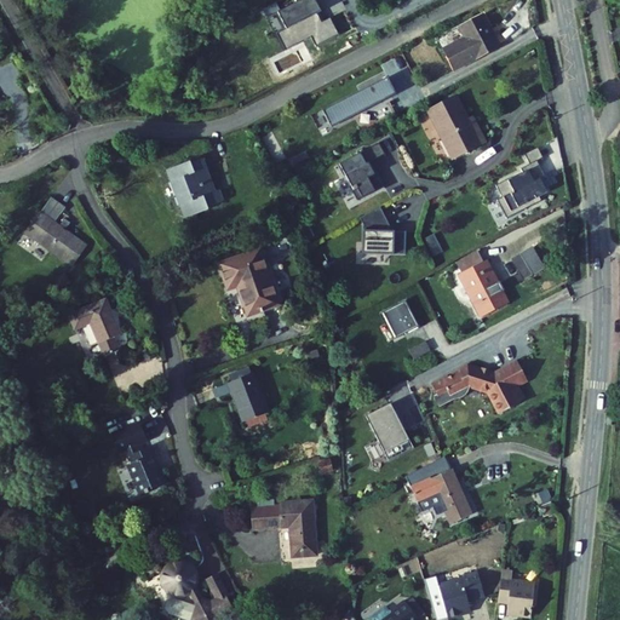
[(339,34),(331,17),(325,21),(315,0),(302,0),(267,17),(283,52),(311,39),(314,45),(339,34)]
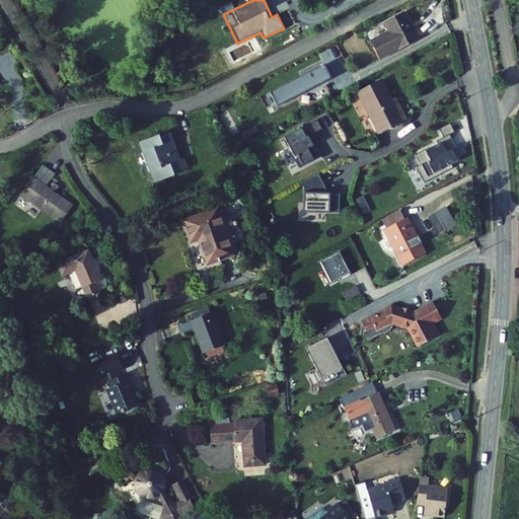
[(391,24),(372,34),(381,52),(418,31),(403,7),(386,16),(391,24)]
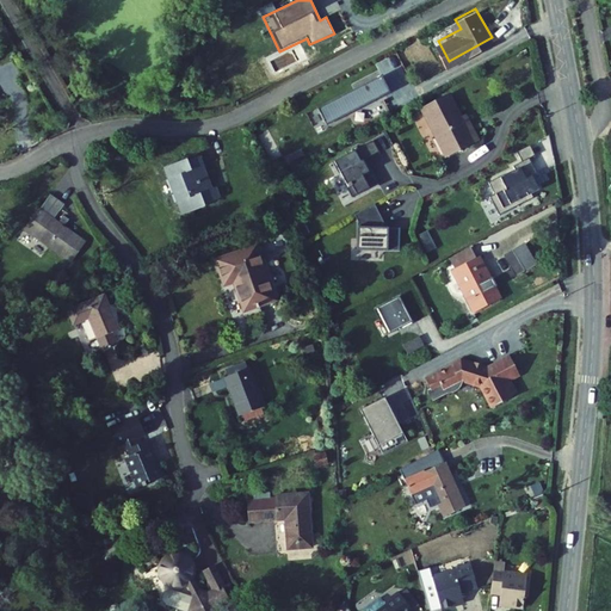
[(371,91),(363,74),(300,107),(307,122),(329,110),(331,112),(371,91)]
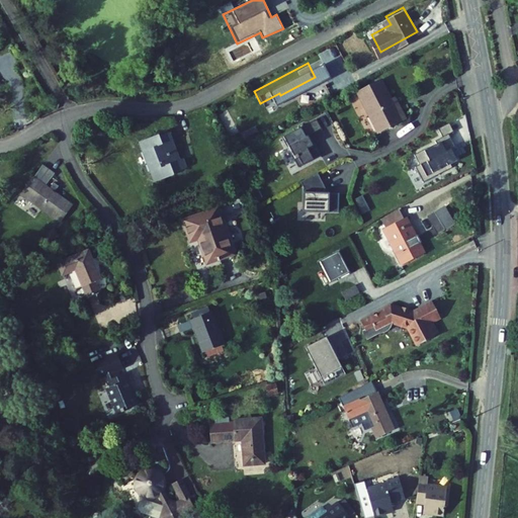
[(378,81),(356,92),(377,132),(404,117),(393,96),(389,98),(378,81)]
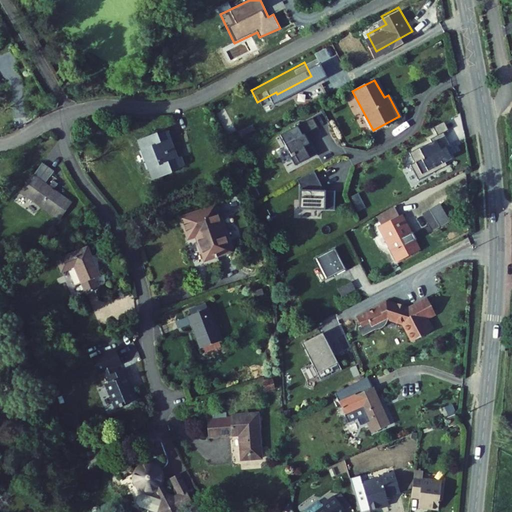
[(276,92),(257,102),(258,104),(277,94),(276,92)]
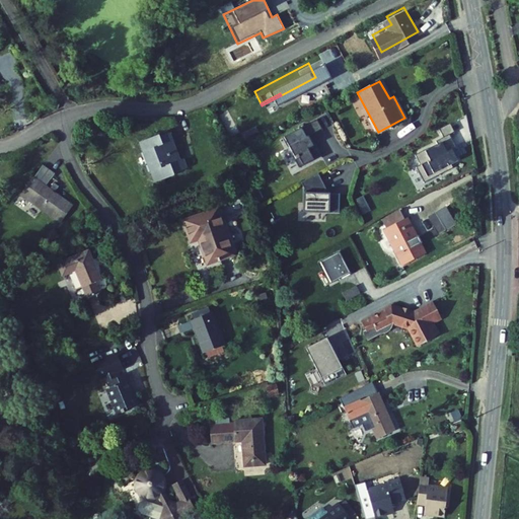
[(301,121),(288,128),(293,137),(306,130),(301,121)]
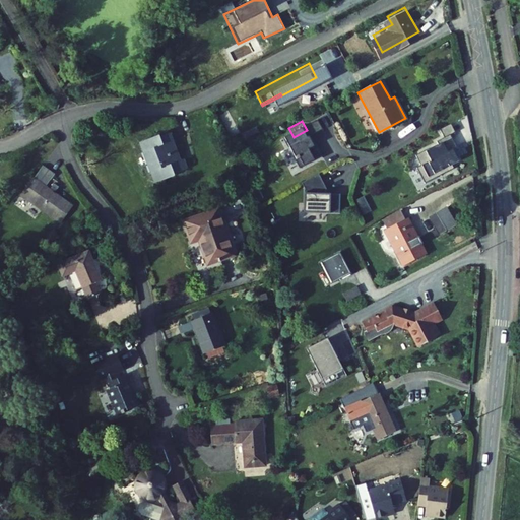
[(436,131),(432,123),(420,129),(425,137),(431,134),(436,131)]
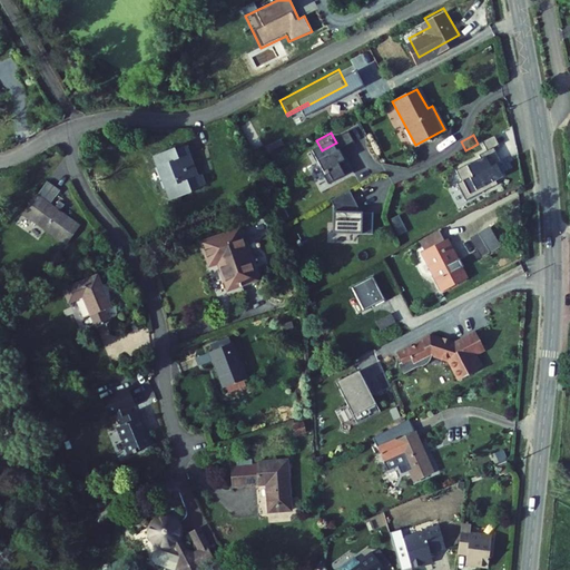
[(494,137),(483,143),(487,150),(498,145),(494,137)]
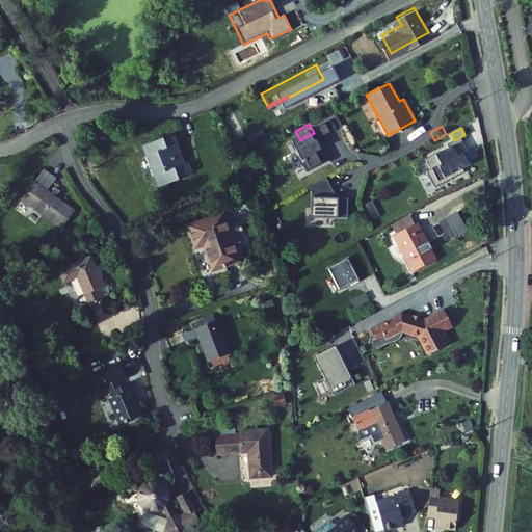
[(289,173),(313,160),(307,149),(302,151),(297,141),(300,140),(295,131),(273,142),(278,152),(280,151),(286,163),(285,164),(289,173)]
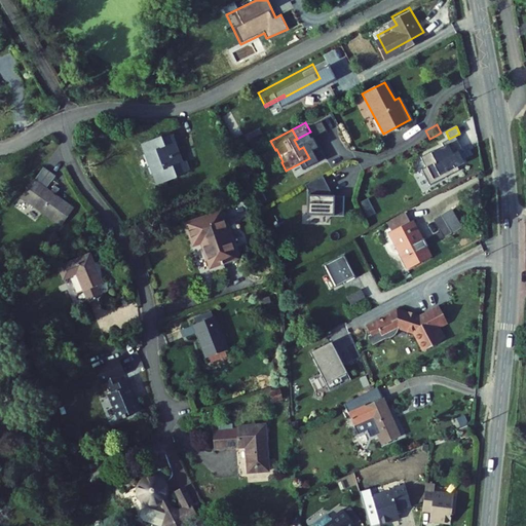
[(174,134),(147,144),(162,186),(179,180),(178,175),(194,168),(190,157),(184,160),(174,134)]
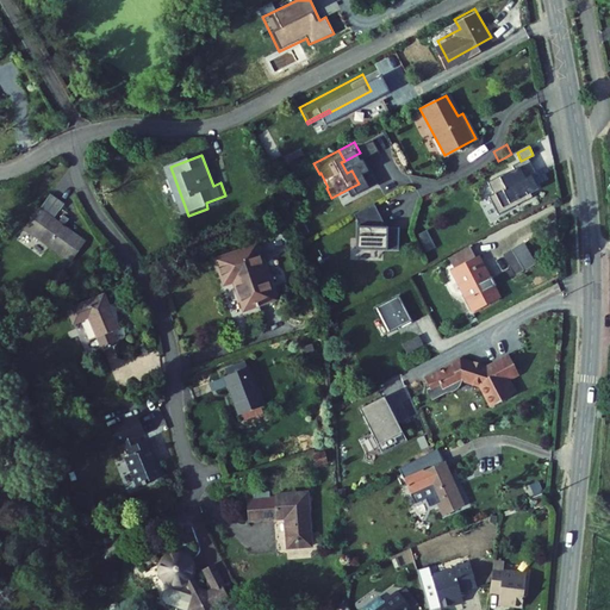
[(514,173),(505,157),(498,161),(490,166),(492,169),(481,175),(481,174),(465,182),(472,195),(467,198),(477,215),(491,207),(489,204),(498,198),(500,203),(511,197),(509,192),(516,188),(509,175),(514,173)]
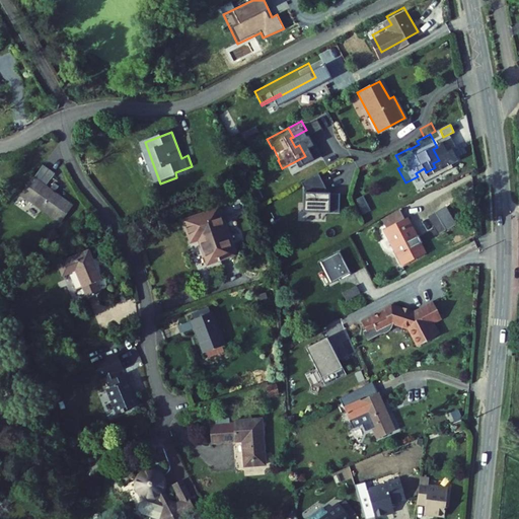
[(50,169),(26,197),(64,227),(79,209),(64,196),(69,191),(63,186),(58,192),(54,188),(61,178),(50,169)]
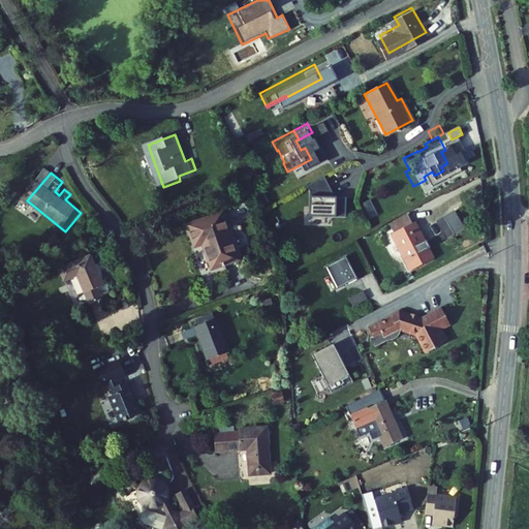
[(307,178),(289,186),(292,192),(291,216),(328,219),(329,199),(315,198),(315,192),(307,178)]
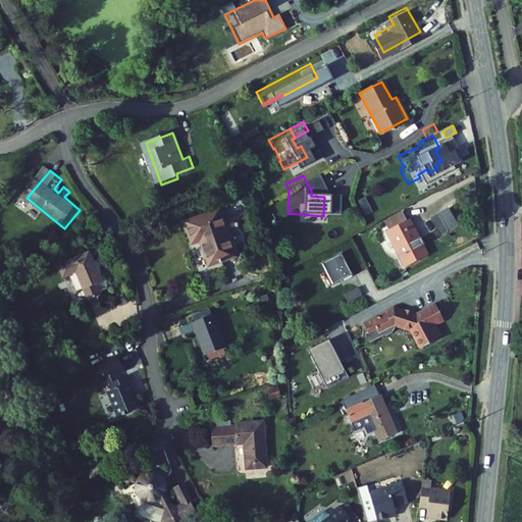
[(357,201),(365,216),(372,212),(365,197),(357,201)]
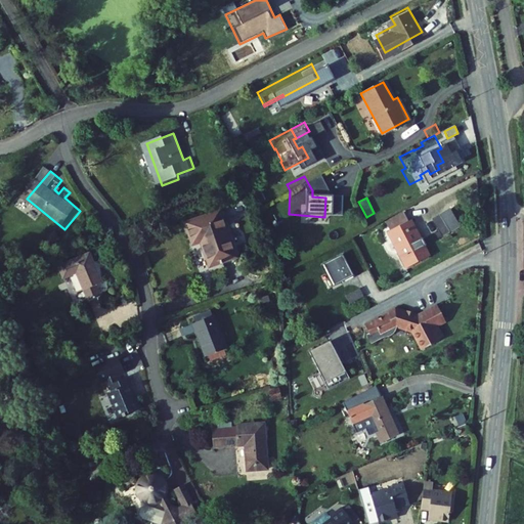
[(403,210),(386,219),(393,232),(411,223),(403,210)]
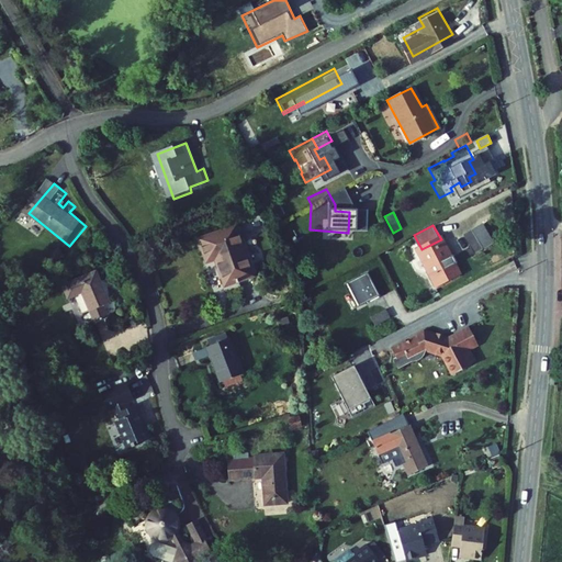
[(239,228),(203,243),(212,265),(220,261),(229,287),(258,276),(239,228)]
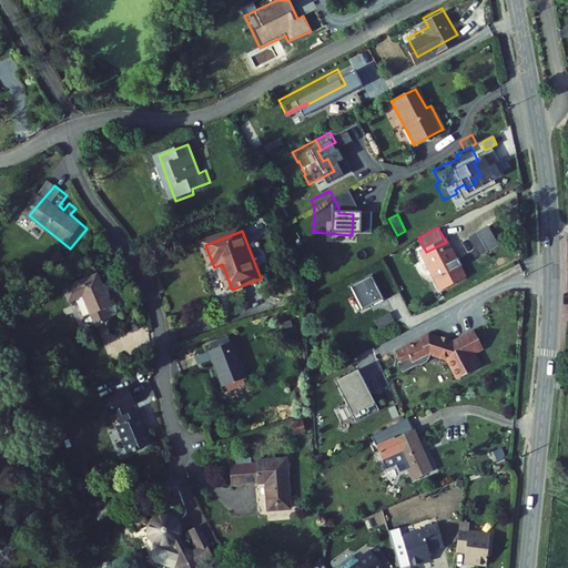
[(477,233),(469,237),(478,257),(487,254),(477,233)]
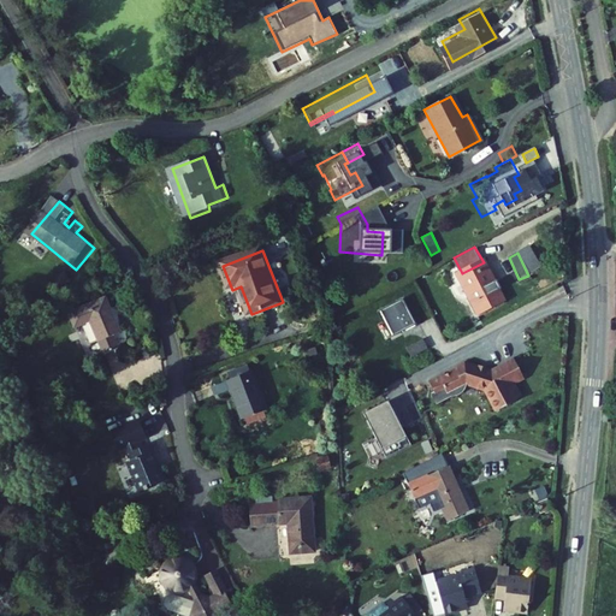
[(462,273),(460,274),(483,318),(509,303),(486,261),(484,262),(462,273)]
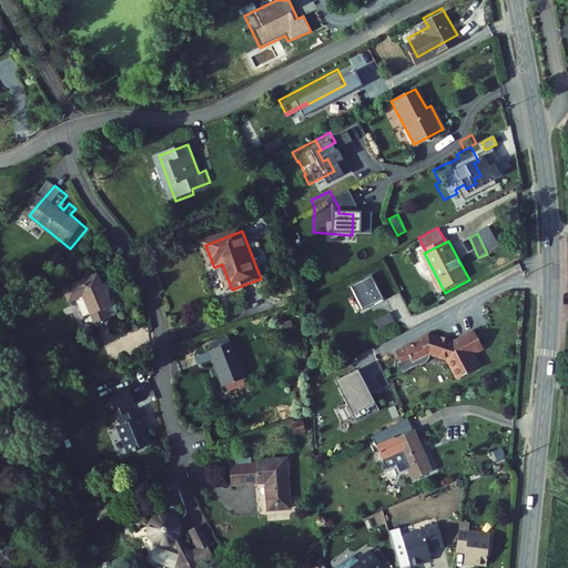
[(348,287),(361,311),(382,300),(369,276),(348,287)]
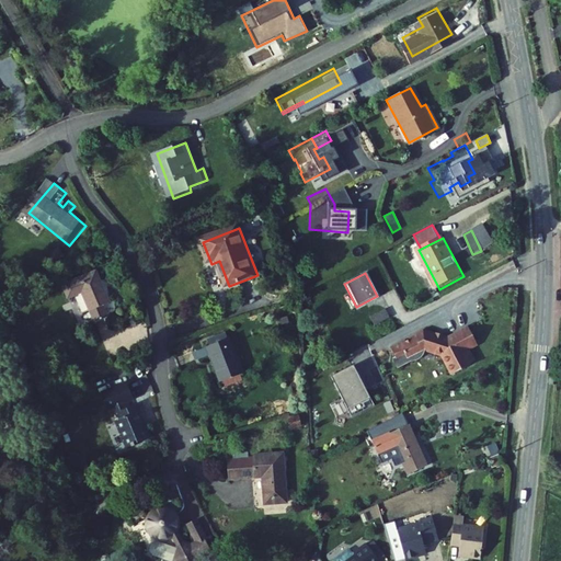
[(102,274),(67,289),(72,301),(88,295),(102,325),(115,320),(111,308),(116,306),(102,274)]
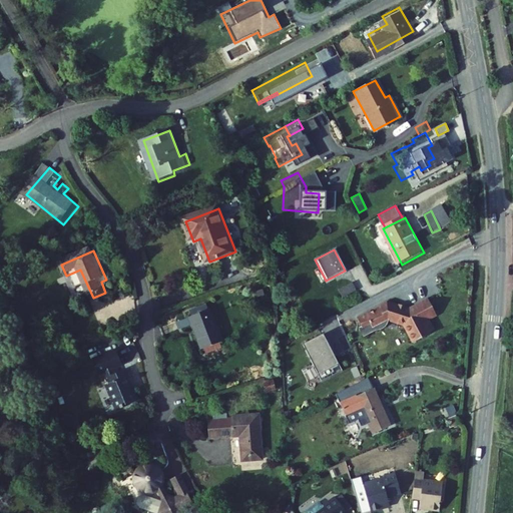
[(342,300),(356,292),(352,284),(337,292),(342,300)]
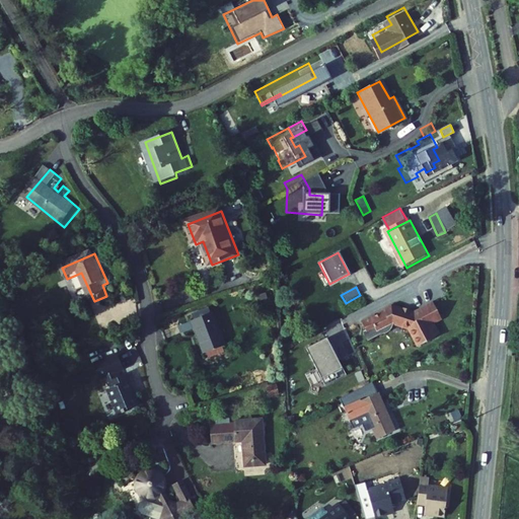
[(380,313),(372,318),(377,328),(385,324),(387,328),(389,327),(390,330),(392,330),(394,330),(395,330),(397,330),(399,328),(400,327),(401,326),(402,325),(402,323),(401,321),(404,319),(420,324),(430,342),(446,331),(446,330),(450,328),(444,317),(452,313),(443,297),(425,307),(421,306),(421,305),(414,303),(413,304),(405,302),(405,303),(401,302),(392,306),(393,308),(381,314),(380,313)]
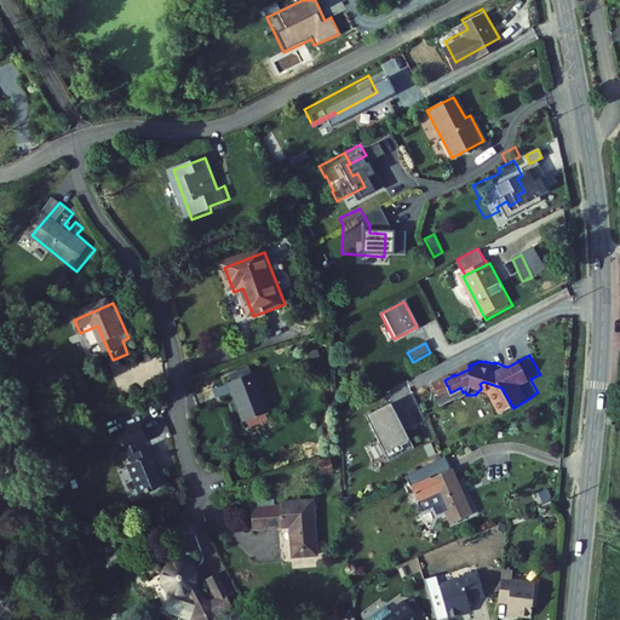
[(252,373),(230,383),(248,422),(269,413),(252,373)]
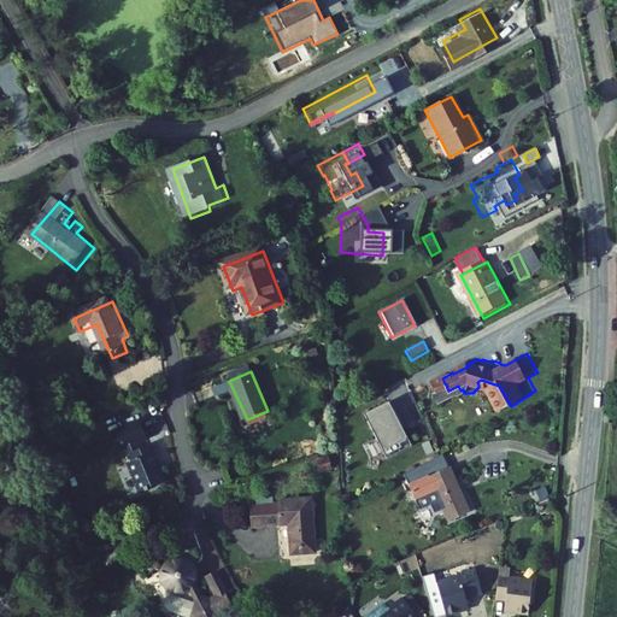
[(446,393),(451,400),(464,393),(463,389),(460,391),(458,386),(448,391),(446,393)]
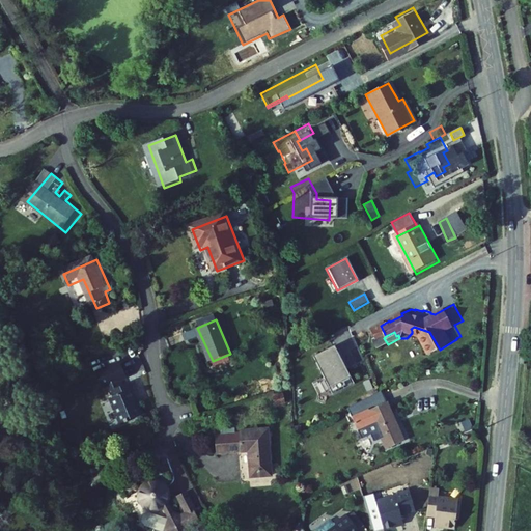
[(319,348),(299,360),(303,367),(324,355),(319,348)]
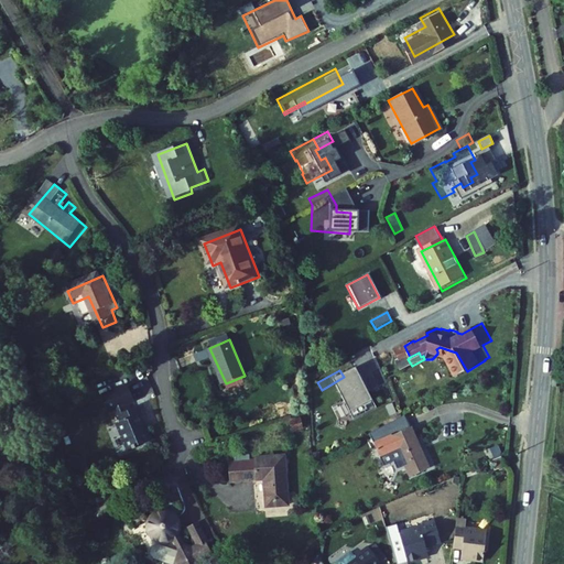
[(361,410),(344,377),(322,390),(339,422),(361,410)]
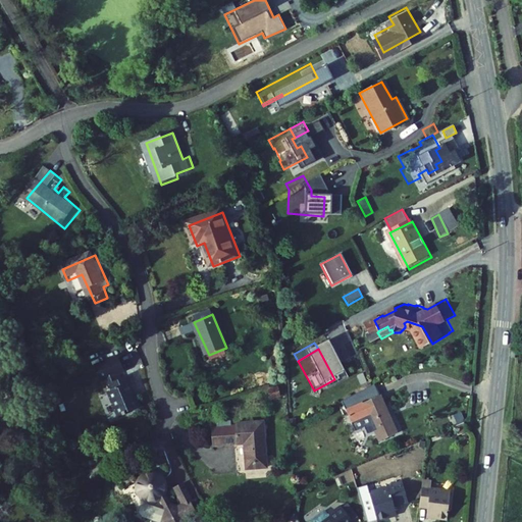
[(121,355),(99,365),(106,380),(111,377),(116,388),(112,390),(123,416),(144,407),(128,375),(122,378),(120,373),(127,370),(121,355)]
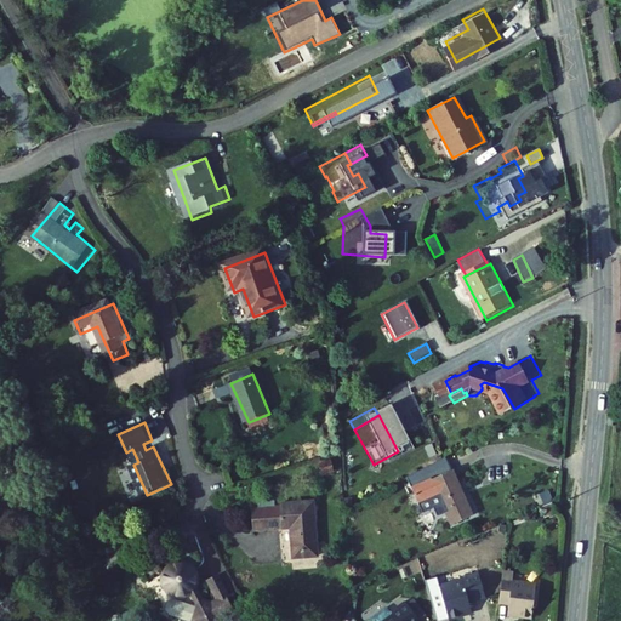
[(339,461),(319,462),(320,472),(339,471),(339,461)]
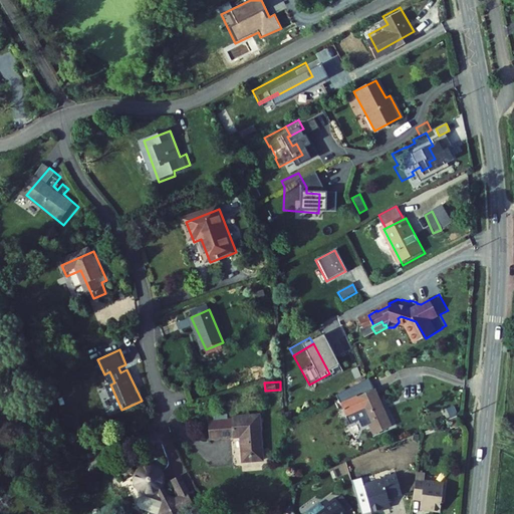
[(381,389),(349,405),(354,416),(368,409),(382,435),(401,426),(381,389)]
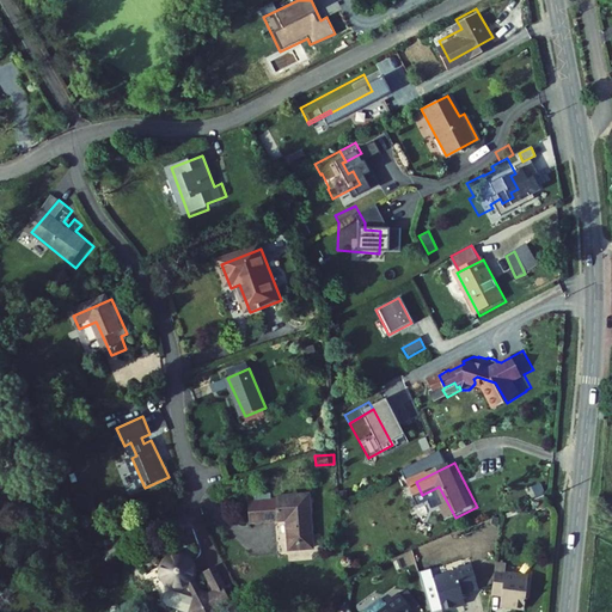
[(308,495),(274,499),(274,500),(276,524),(288,522),(292,554),(314,551),(308,495)]
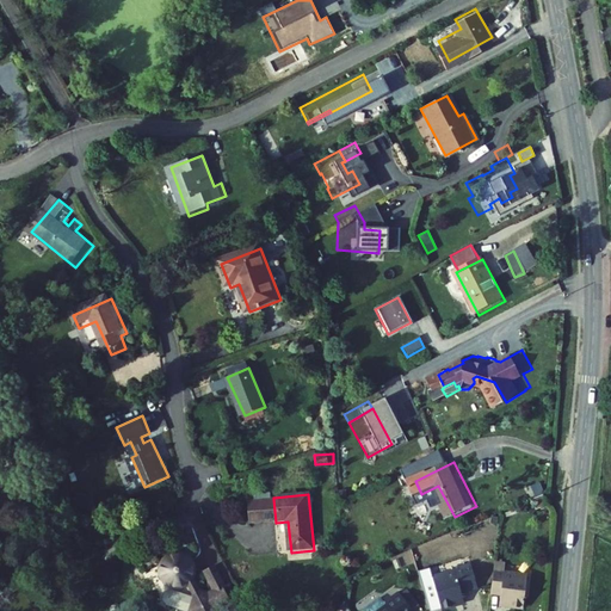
[(250,525),(276,523),(273,499),(247,501),(250,525)]
